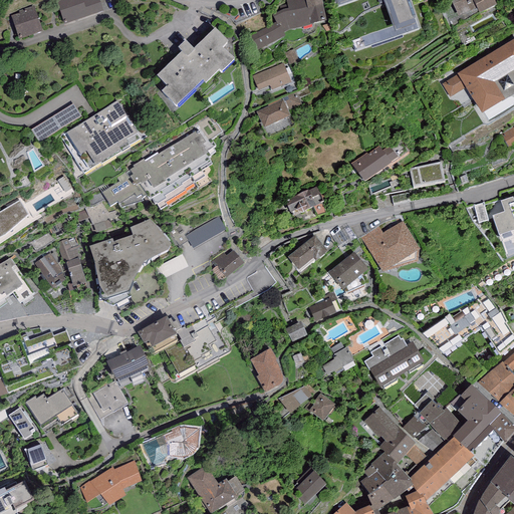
[(81,0),(63,0),(56,2),(64,27),(103,15),(98,0),(88,0),(82,2),(81,0)]
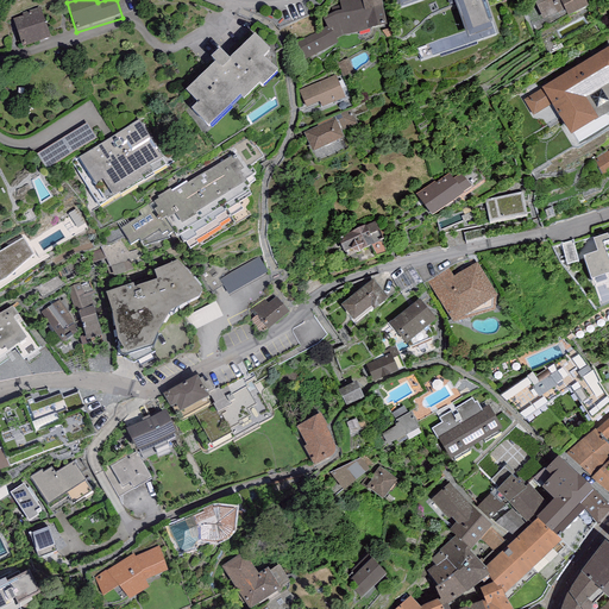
[(384,0),(359,0),(334,7),(345,42),(394,29),(384,0)]
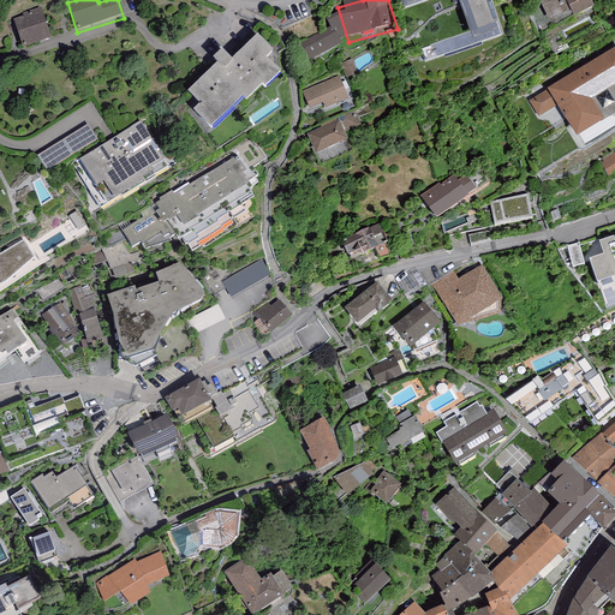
[(495,0),(407,0),(413,12),(445,0),(463,0),(481,45),(508,34),(495,0)]
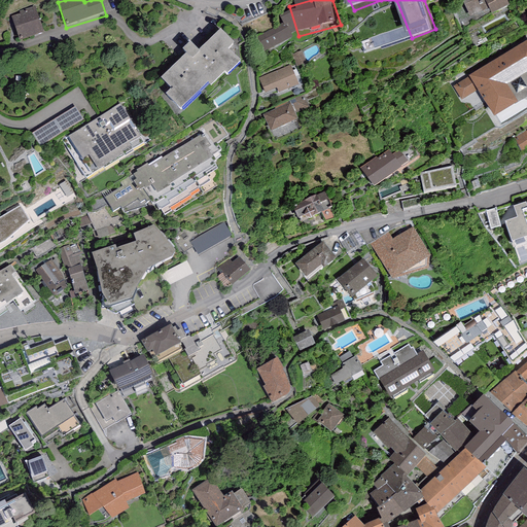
[(510,8),(505,0),(473,0),(481,16),(493,11),(494,14),(510,8)]
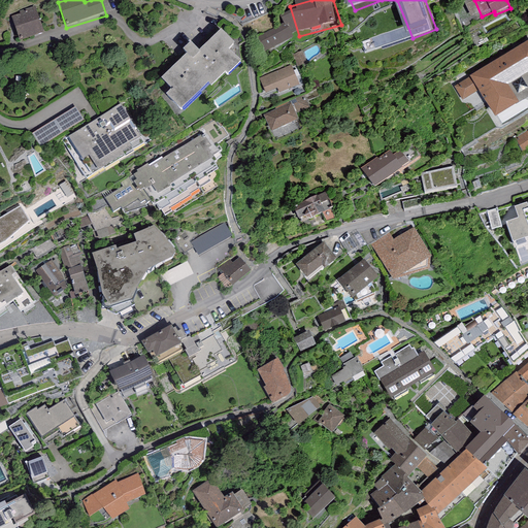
[(34,7),(19,12),(20,15),(11,19),(20,43),(43,36),(34,7)]
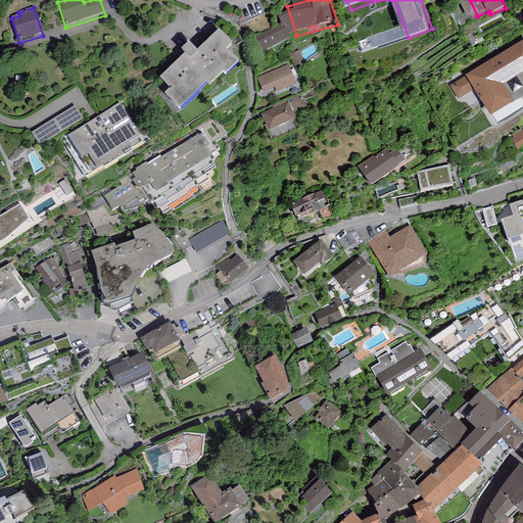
[(294,42),(284,25),(260,37),(270,54),(294,42)]
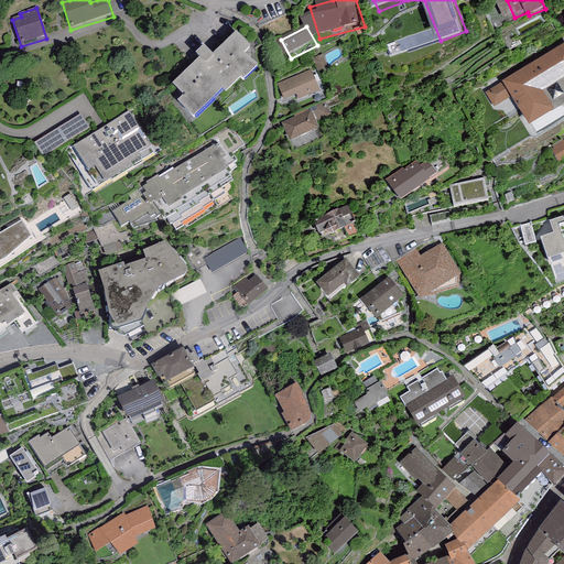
[(239,34),(170,96),(197,127),(257,74),(248,63),(258,55),(239,34)]
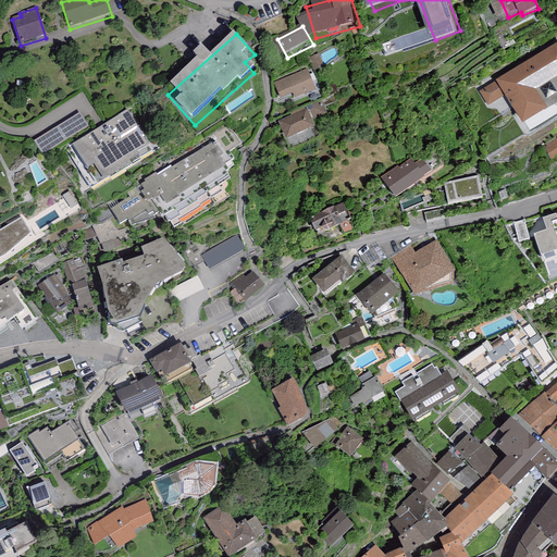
[(498,82),(479,93),(487,108),(504,98),(522,128),(547,113),(547,112),(544,107),(535,94),(551,85),(556,81),(556,47),(498,82)]
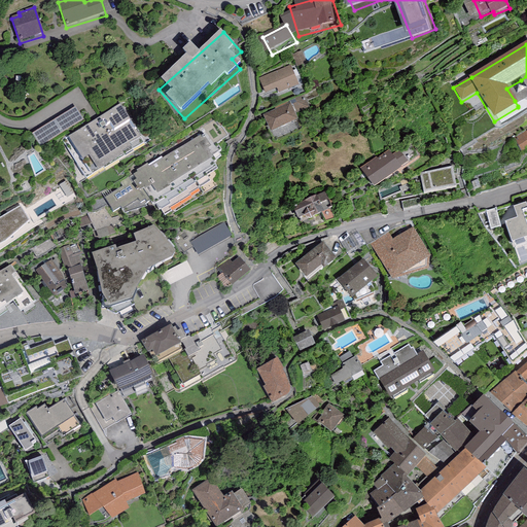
[(290,66),(258,78),(265,96),(276,91),(278,96),(299,88),(290,66)]
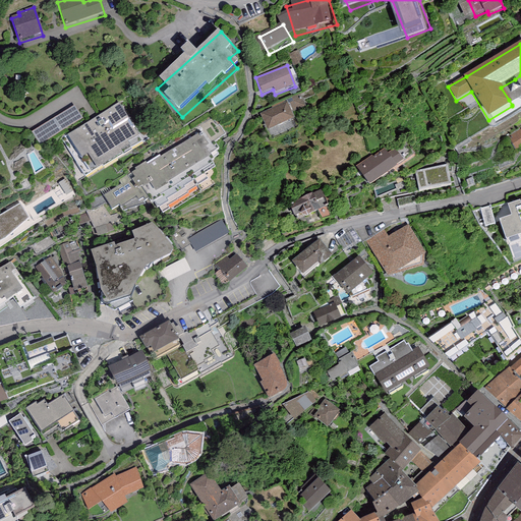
[(520,99),(520,75),(515,79),(520,90),(510,96),(512,98),(509,100),(512,105),(520,99)]
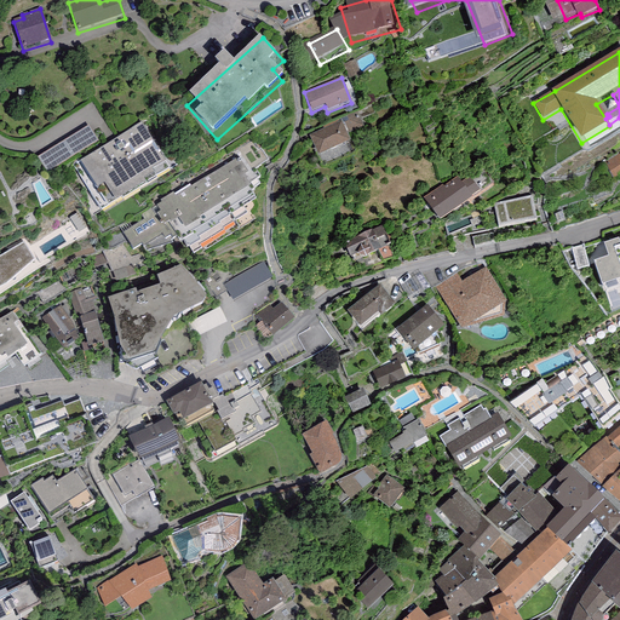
[(340,122),(309,137),(319,158),(350,143),(340,122)]
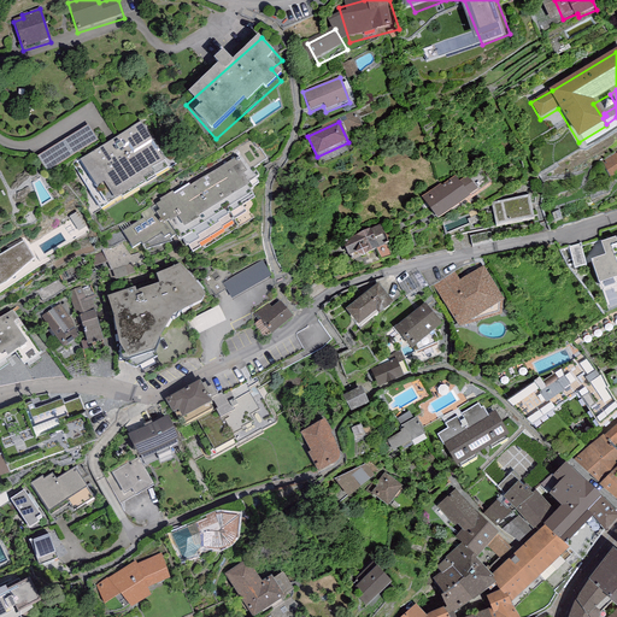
[(140,125),(80,164),(109,210),(121,203),(122,204),(146,189),(145,187),(169,172),(140,125)]
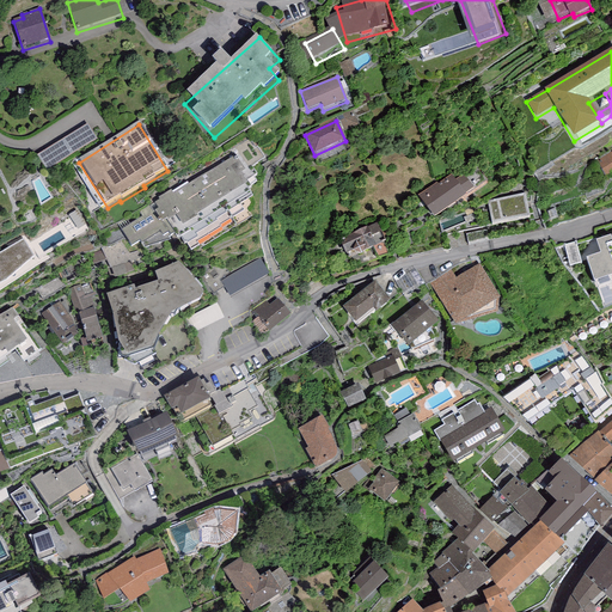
[(91,126),(41,154),(50,171),(101,142),(91,126)]
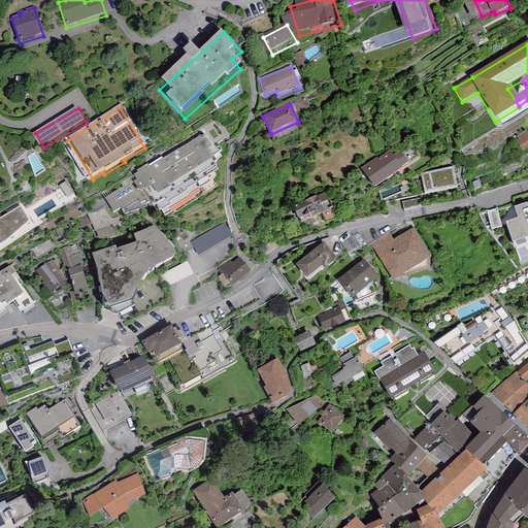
[(527,130),(515,138),(523,153),(527,149),(527,130)]
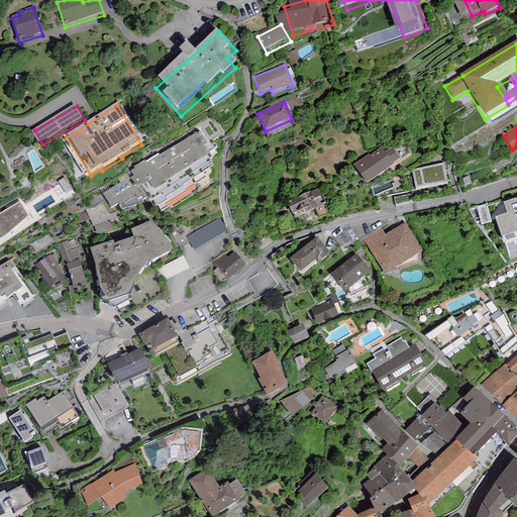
[(120,185),(102,195),(111,211),(118,207),(119,209),(121,212),(148,204),(150,206),(154,204),(162,214),(168,210),(170,212),(200,191),(196,186),(206,180),(202,174),(213,168),(209,163),(212,162),(208,157),(217,151),(213,144),(210,146),(206,140),(204,142),(199,133),(146,165),(144,162),(133,168),(134,170),(117,180),(120,185)]
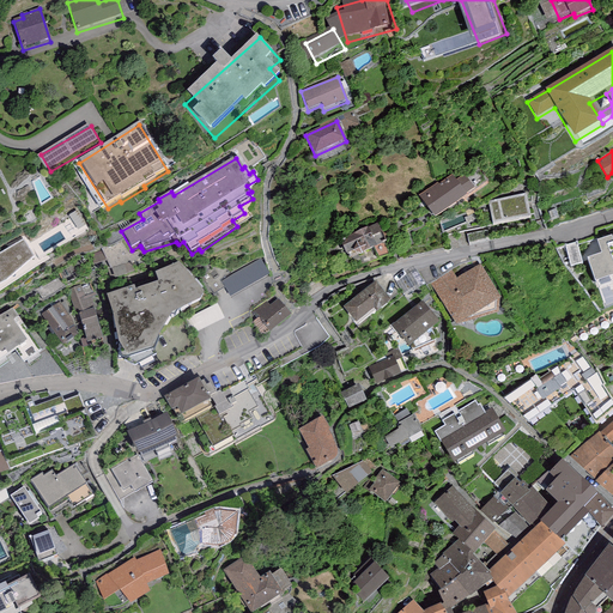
[(438,184),(417,199),(435,224),(468,202),(465,199),(475,192),(463,174),(454,180),(453,177),(439,187),(438,184)]
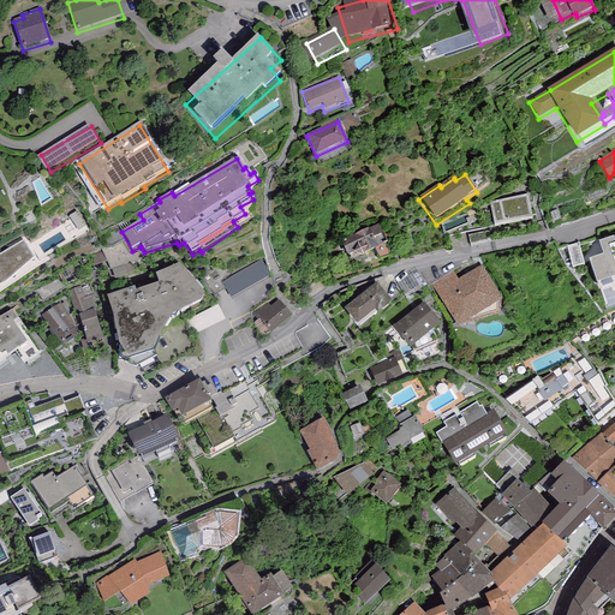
[(489,203),(494,230),(532,224),(527,197),(489,203)]
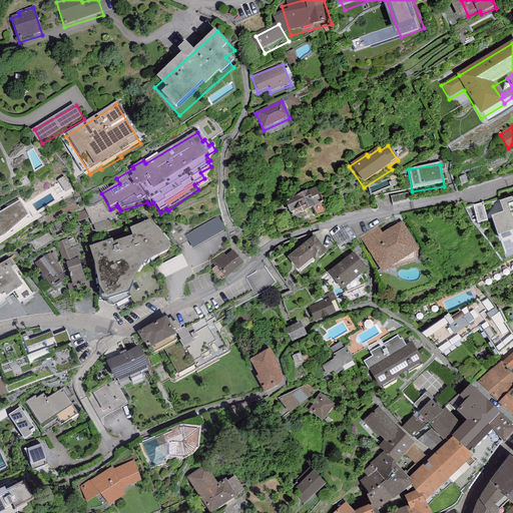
[(72,189),(64,177),(57,181),(65,194),(72,189)]
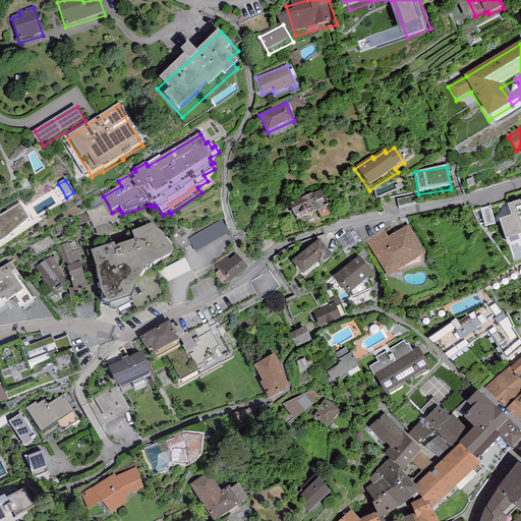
[(322,191),(288,208),(295,223),(301,220),(307,223),(309,219),(321,214),(320,212),(328,209),(322,191)]
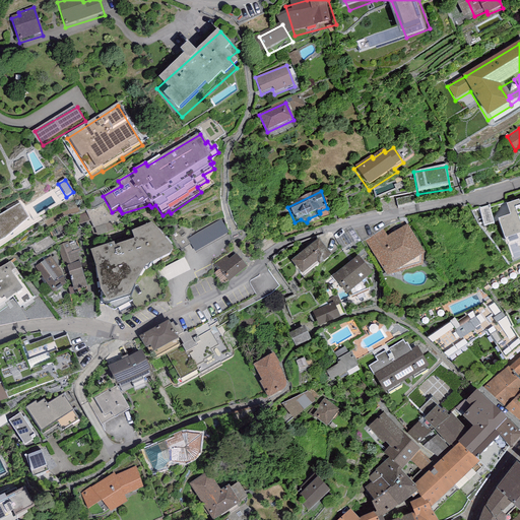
[(519,200),(518,197),(498,204),(498,216),(506,236),(519,231),(519,200)]
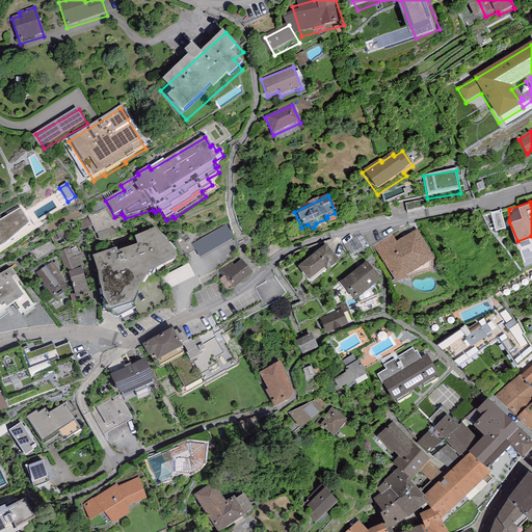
[(0,221),(0,248),(5,246),(28,224),(21,209),(0,221)]
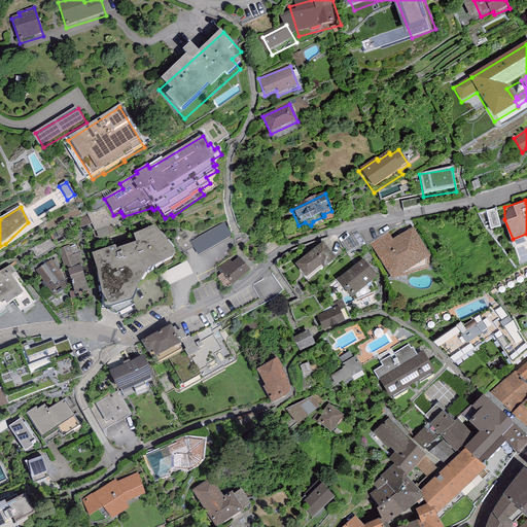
[(91,212),(86,214),(95,242),(98,241),(98,243),(110,239),(109,237),(121,233),(119,224),(124,222),(118,217),(111,219),(104,208),(96,212),(92,213),(91,212)]
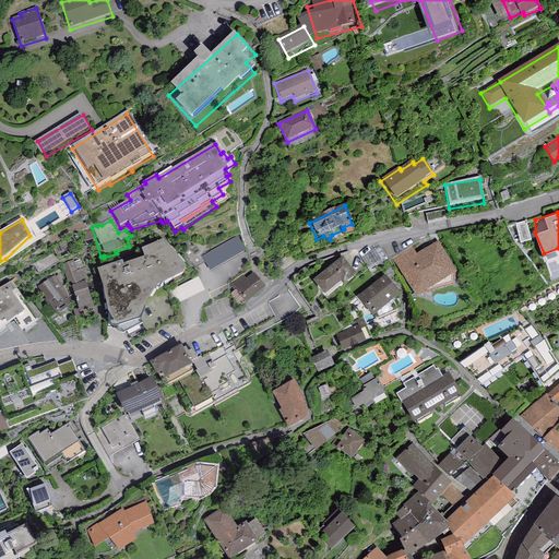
[(238,237),(202,256),(210,271),(246,251),(238,237)]
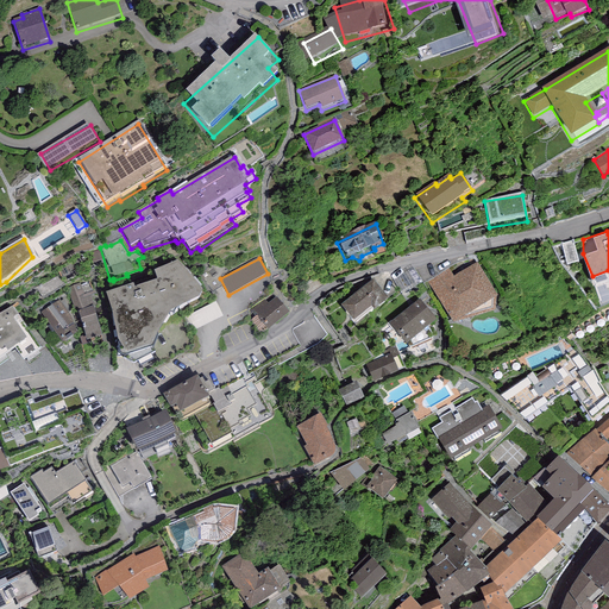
[(125,350),(142,360),(156,353),(171,318),(206,306),(206,299),(181,267),(159,276),(161,286),(139,294),(138,289),(110,299),(125,350)]
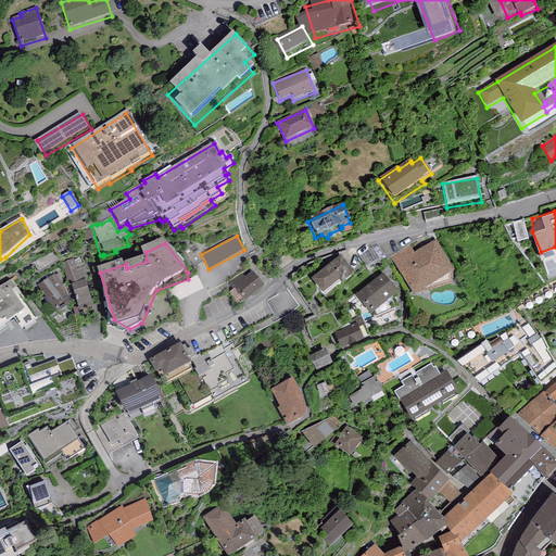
[(411,250),(394,260),(416,295),(453,274),(437,245),(416,258),(411,250)]
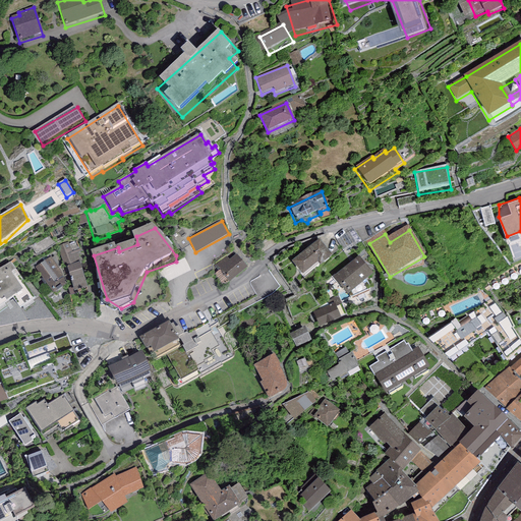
[(322,244),(296,266),(306,277),(321,265),(323,267),(333,258),(322,244)]
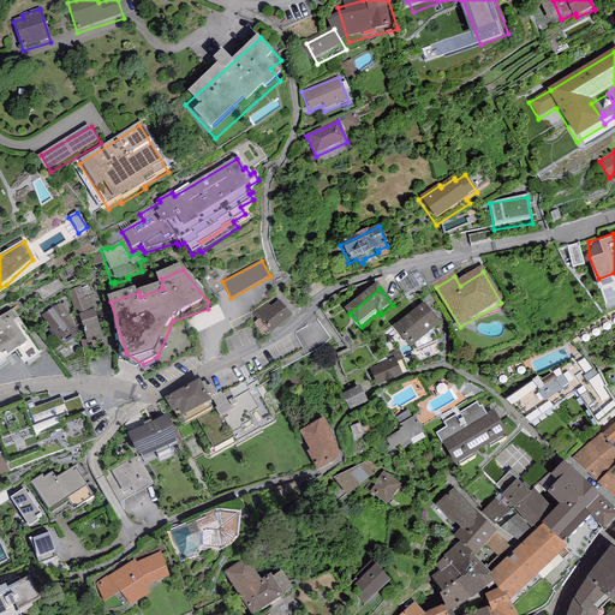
[(254,312),(261,321),(258,322),(269,336),(292,321),(280,303),(270,309),(267,303),(254,312)]
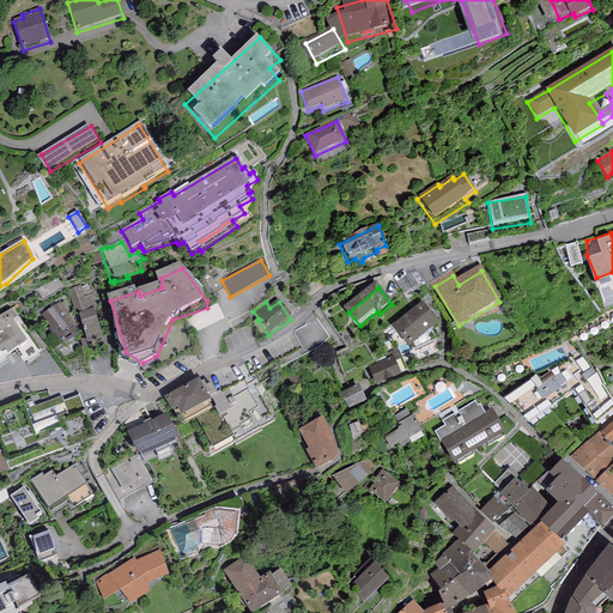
[(60,303),(40,315),(56,340),(62,349),(77,339),(74,331),(72,322),(60,303)]
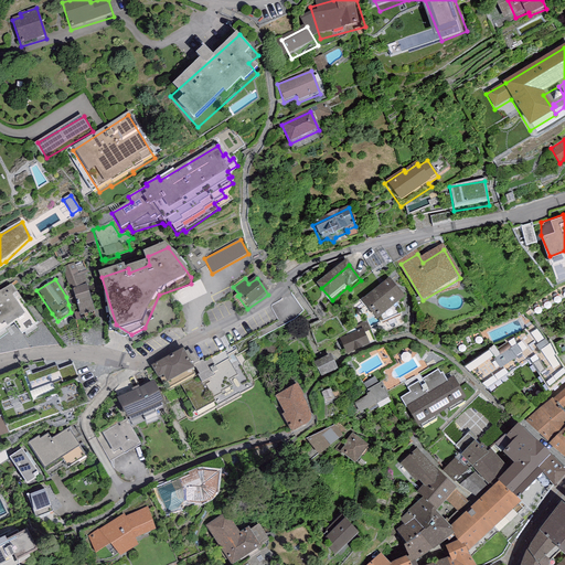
[(200,281),(171,295),(178,308),(206,295),(200,281)]
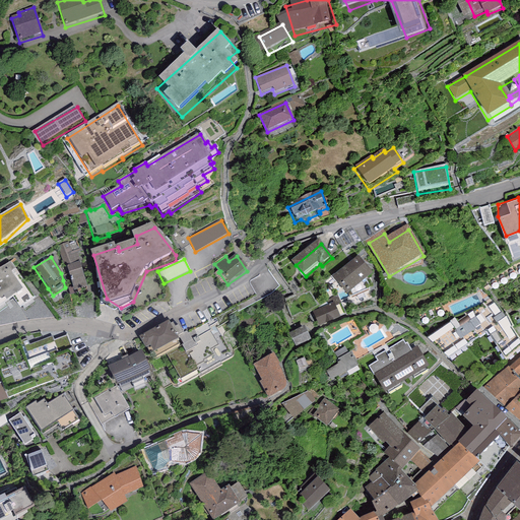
[(361,261),(338,278),(353,298),(370,290),(365,282),(372,276),(361,261)]
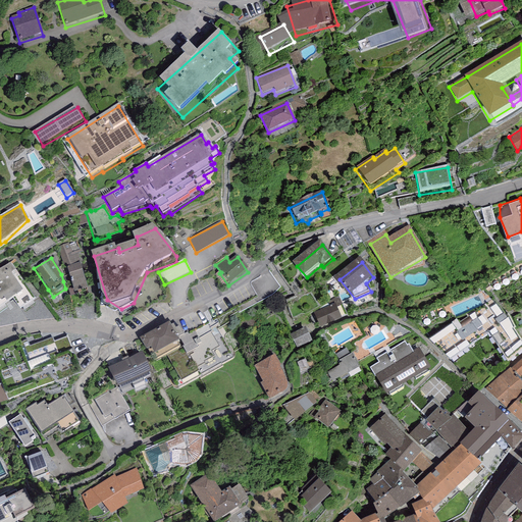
[(80,264),(66,268),(74,299),(88,295),(80,264)]
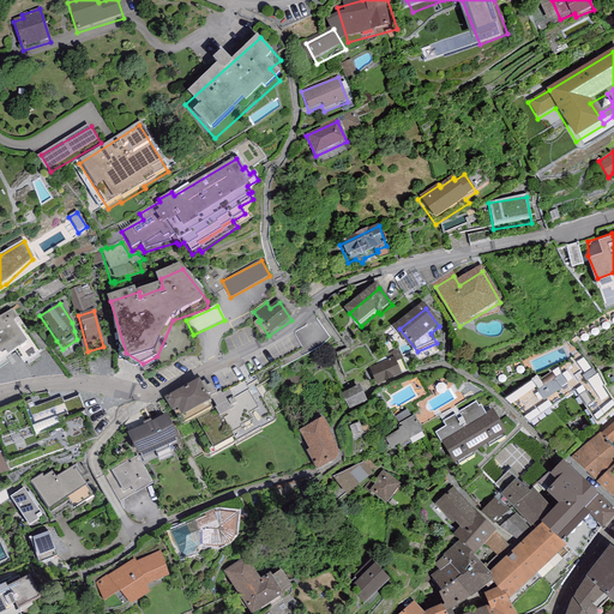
[(0,359),(4,357),(6,362),(26,349),(13,327),(18,326),(12,317),(0,324),(0,359)]
